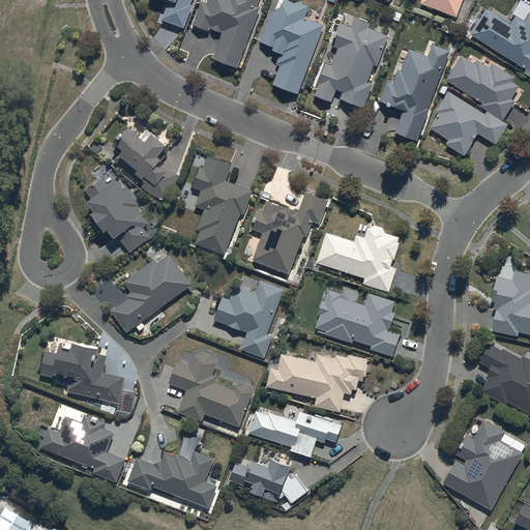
[(160,0),(170,3),(163,21),(184,29),(194,8),(189,6),(192,0),(160,0)]
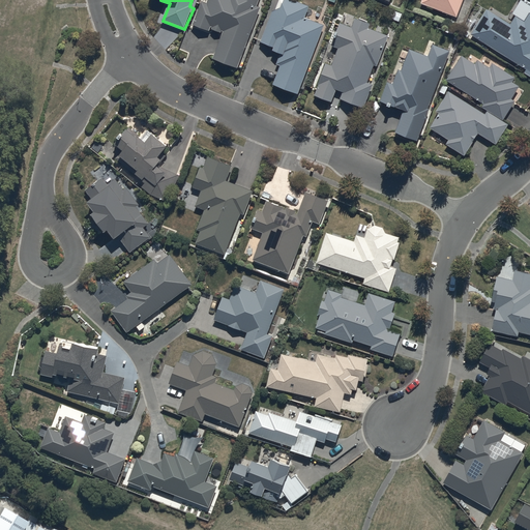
[(202,4),(193,27),(209,33),(211,30),(221,34),(222,32),(225,33),(213,60),(237,70),(261,9),(256,7),(259,0),(209,0),(206,6),(202,4)]
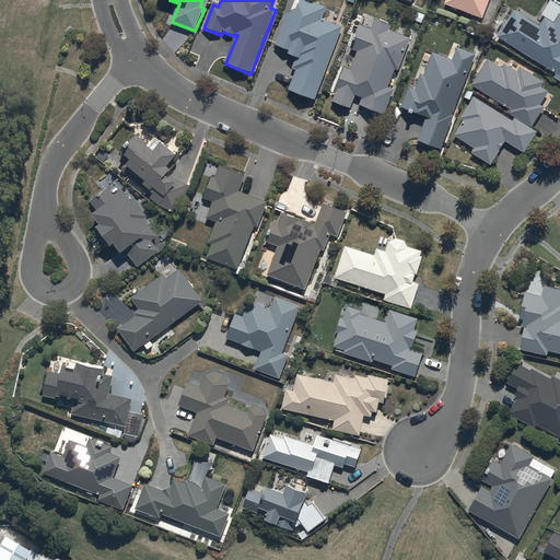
[(289,13),(276,46),(291,53),(289,56),(296,59),(292,69),(298,71),(290,91),(315,101),(342,30),(322,22),(327,8),(305,0),(301,0),(296,13),(289,13)]
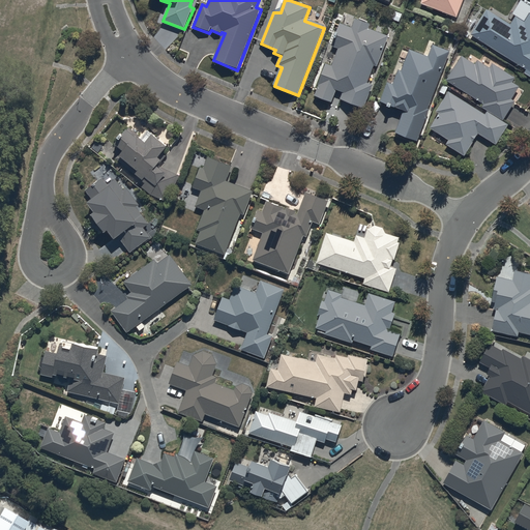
[(422,0),(421,4),(457,19),(463,0),(422,0)]
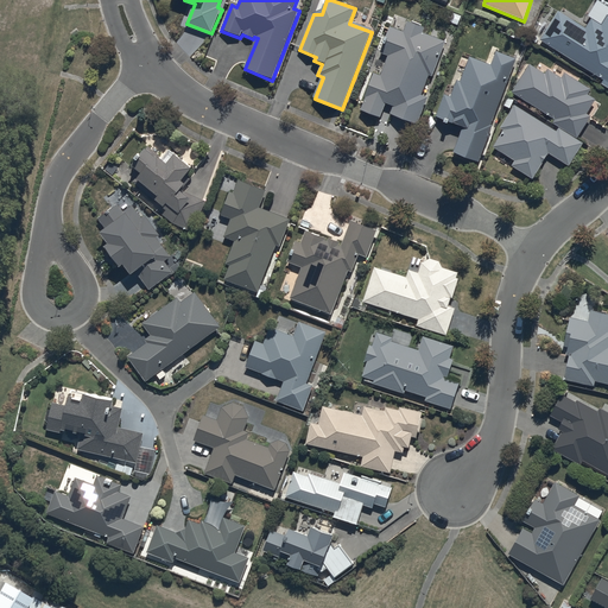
[(558,12),(540,42),(603,81),(601,84),(607,88),(607,17),(601,26),(590,20),(584,30),(558,12)]
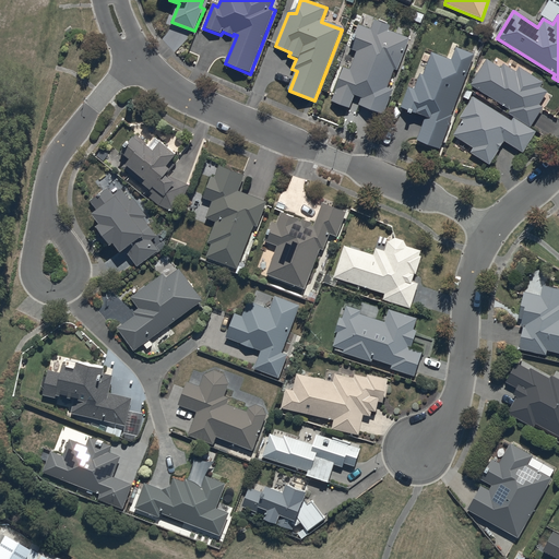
[(346,46),(351,47),(349,49),(357,52),(349,70),(345,68),(332,103),(349,109),(355,96),(382,107),(411,39),(389,31),(391,26),(375,20),(370,31),(359,26),(356,33),(351,31),(348,35),(351,36),(346,46)]
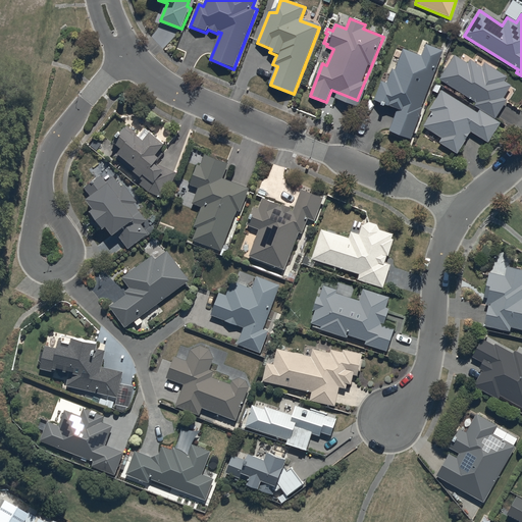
[(389,64),(397,67),(382,106),(397,112),(388,133),(411,142),(423,109),(421,108),(444,52),(425,45),(421,57),(404,50),(398,47),(389,64)]
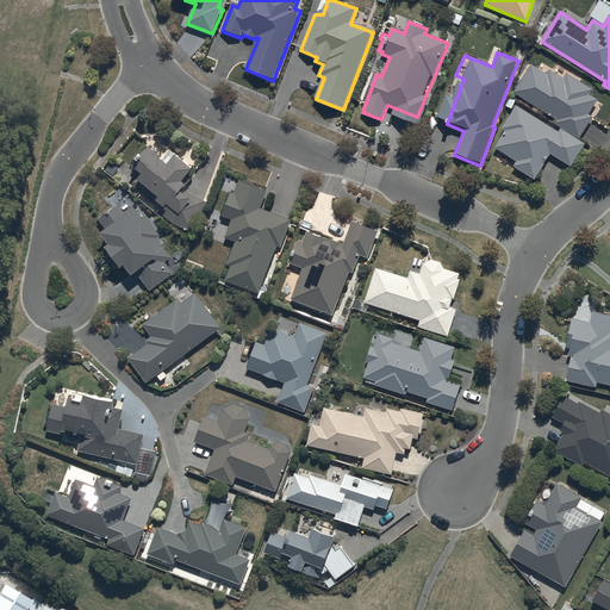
[(531,66),(512,94),(556,122),(555,124),(580,139),(593,119),(589,116),(597,101),(589,97),(592,92),(566,75),(564,80),(549,72),(546,75),(531,66)]
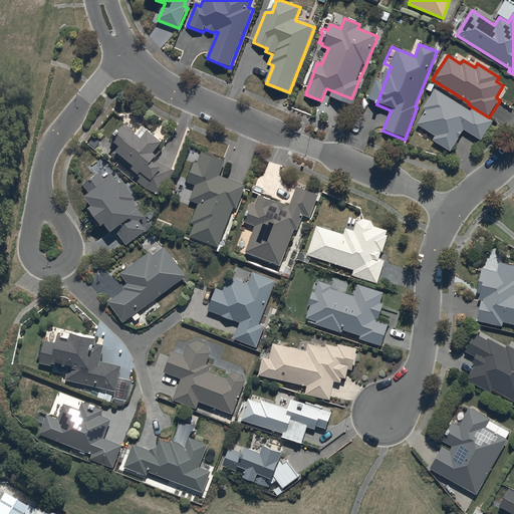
[(425,111),(417,125),(435,137),(432,142),(450,153),(464,131),(481,142),(492,122),(472,109),(470,112),(435,90),(423,110),(425,111)]
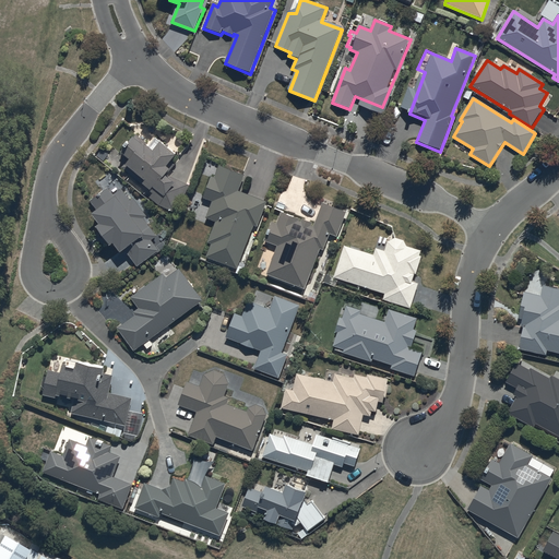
[(153,195),(151,199),(161,207),(177,214),(188,186),(176,180),(174,183),(167,178),(171,173),(168,169),(178,158),(156,140),(151,146),(137,135),(121,155),(129,161),(122,169),(153,195)]
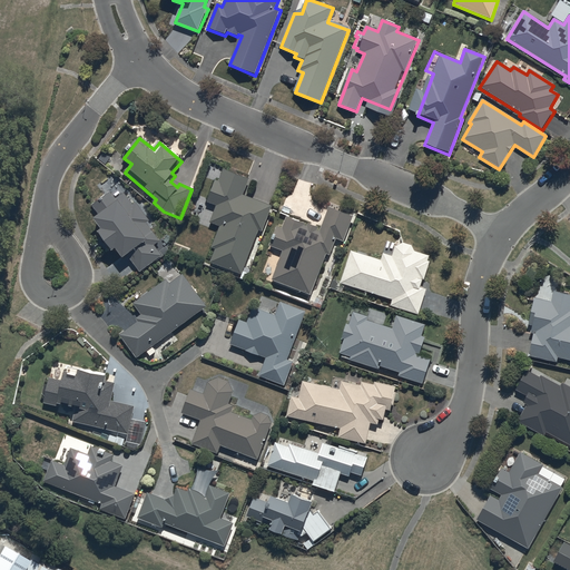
[(217,207),(210,224),(220,228),(213,248),(217,251),(212,263),(243,275),(259,232),(263,233),(273,207),(244,196),(251,180),(225,170),(219,184),(216,182),(208,204),(217,207)]
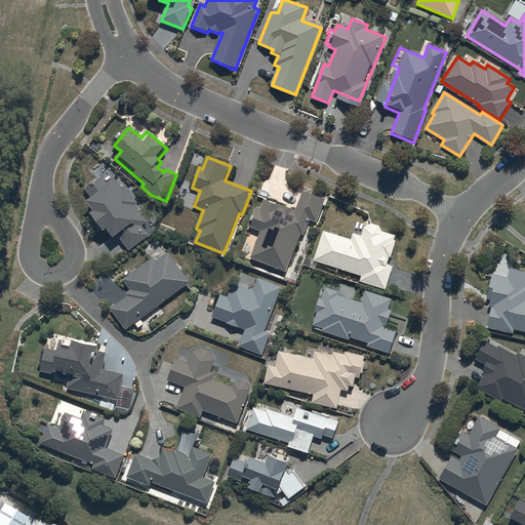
[(119,237),(130,251),(150,237),(143,227),(148,224),(136,206),(138,205),(126,188),(123,190),(116,178),(108,185),(103,177),(85,190),(92,200),(88,203),(95,213),(91,216),(104,234),(108,231),(114,240),(119,237)]
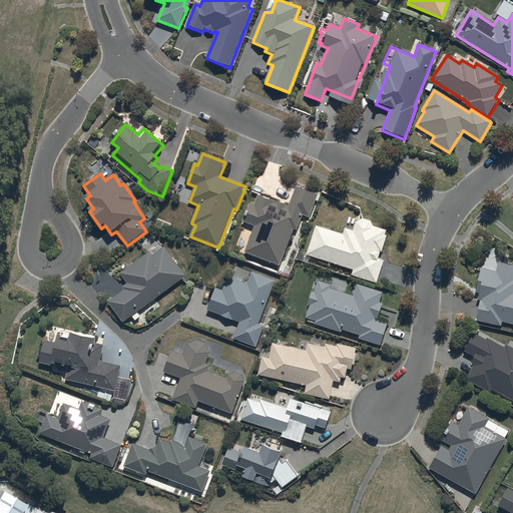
[(254,226),(244,251),(280,266),(294,229),(298,230),(304,215),(310,218),(319,195),(297,186),(288,208),(287,208),(288,204),(279,201),(278,204),(275,203),(276,201),(259,195),(254,206),(249,204),(242,221),(254,226)]
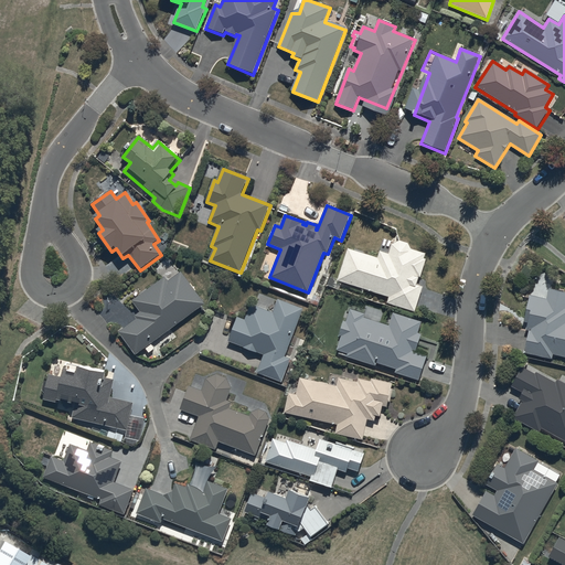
[(349,249),(338,281),(388,298),(386,304),(415,313),(423,289),(416,287),(419,278),(420,278),(426,260),(424,259),(426,255),(411,251),(408,245),(401,242),(392,245),(387,255),(380,253),(377,258),(349,249)]
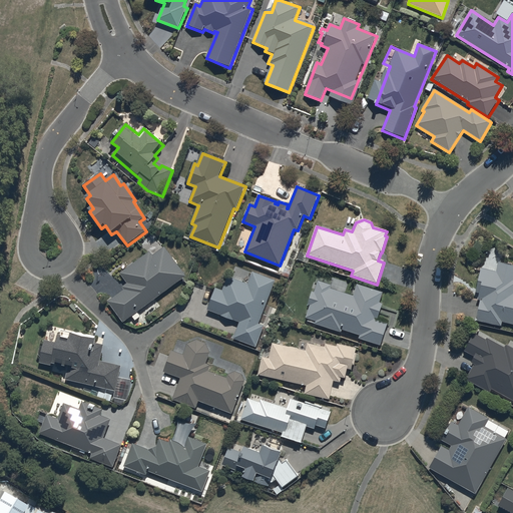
[(108,304),(123,324),(186,277),(164,247),(153,255),(150,252),(121,275),(128,285),(123,288),(125,291),(108,304)]
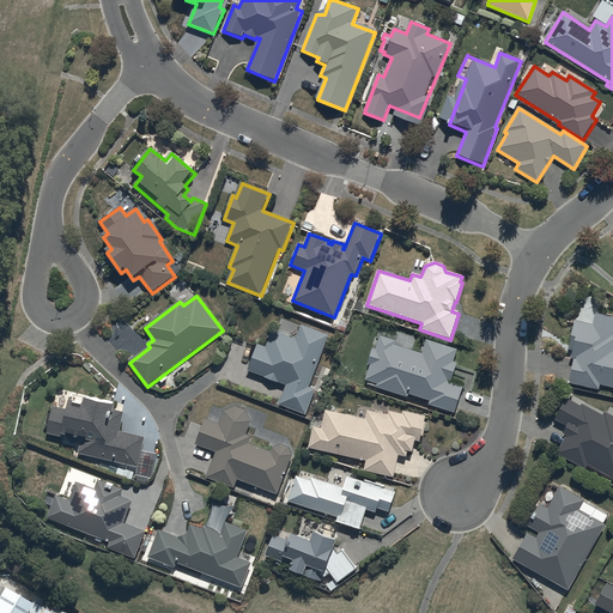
[(574,352),(568,383),(599,390),(600,386),(612,388),(612,317),(595,314),(593,326),(575,321),(569,351),(574,352)]
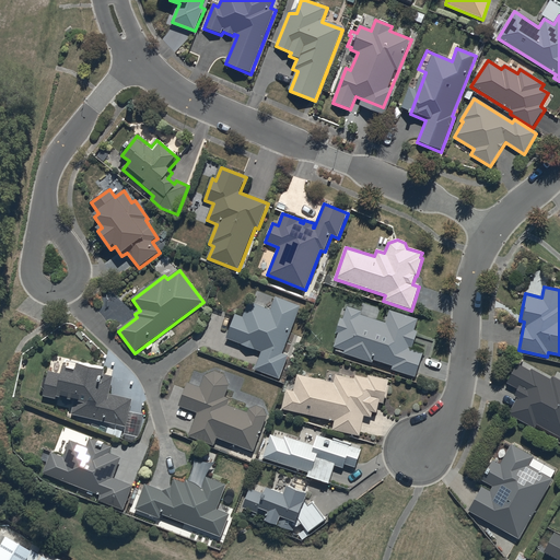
[(235,315),(226,339),(261,353),(255,371),(280,381),(289,358),(283,356),(302,307),(276,298),(271,310),(249,301),(243,318),(235,315)]
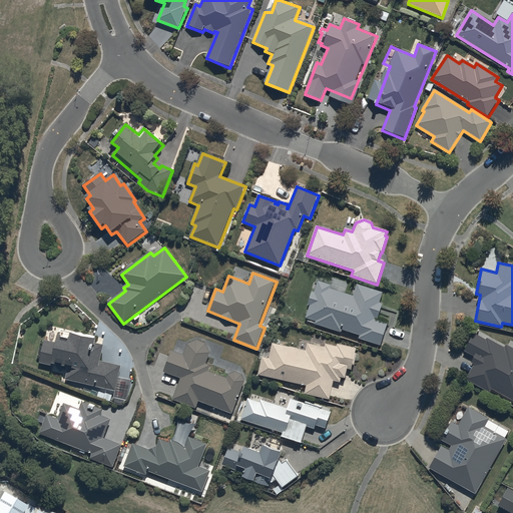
[(316,322),(315,325),(342,334),(342,331),(360,337),(359,340),(380,347),(388,325),(378,322),(383,305),(380,304),(383,294),(357,285),(353,297),(332,290),(333,287),(319,282),(315,294),(312,293),(308,305),(311,306),(307,319),(316,322)]
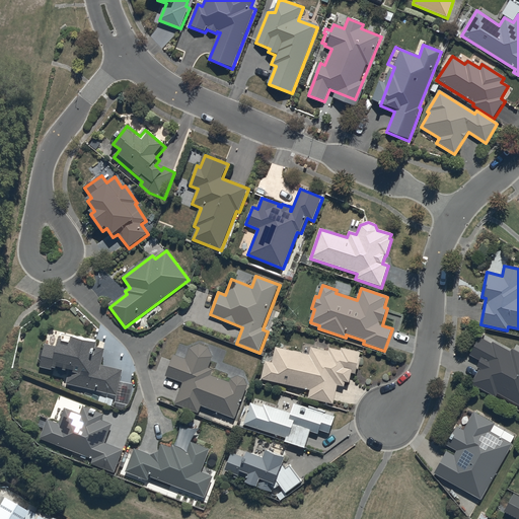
[(44,345),(40,368),(69,374),(67,385),(117,396),(116,403),(129,406),(133,386),(121,383),(124,371),(102,366),(105,351),(98,349),(99,345),(73,339),(72,343),(62,341),(60,349),(44,345)]
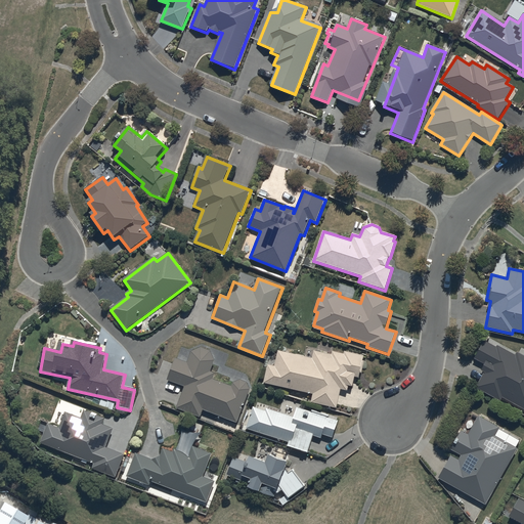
[(483,374),(475,388),(500,401),(503,398),(523,409),(523,356),(517,352),(515,356),(497,346),(496,348),(484,342),(474,359),(484,365),(480,372),(483,374)]
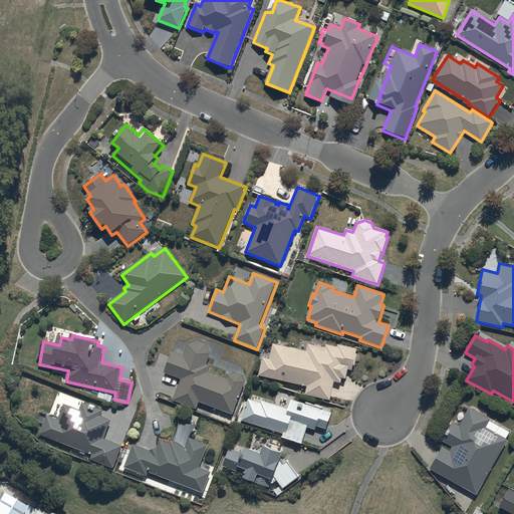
[(173,352),(165,373),(181,379),(173,402),(197,411),(200,404),(233,416),(246,382),(243,376),(236,373),(229,375),(228,379),(210,372),(212,366),(208,365),(212,354),(207,345),(199,342),(190,345),(185,357),(173,352)]
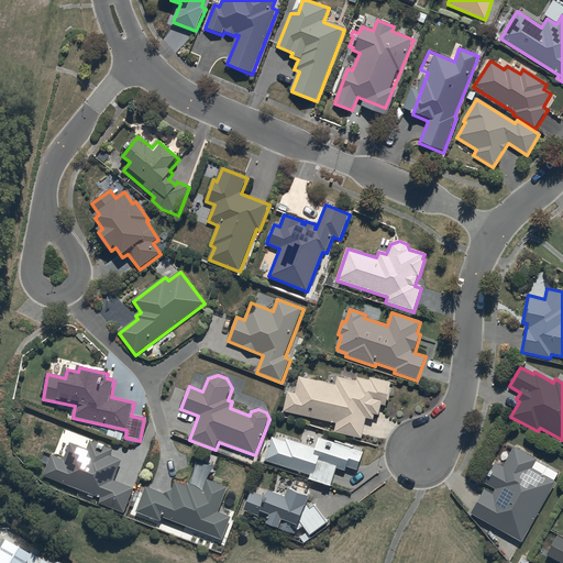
[(288,393),(284,412),(338,424),(335,434),(362,440),(366,420),(374,421),(375,416),(379,417),(382,407),(386,408),(392,383),(371,379),(371,382),(357,379),(356,383),(338,378),(337,386),(299,378),(297,395),(288,393)]
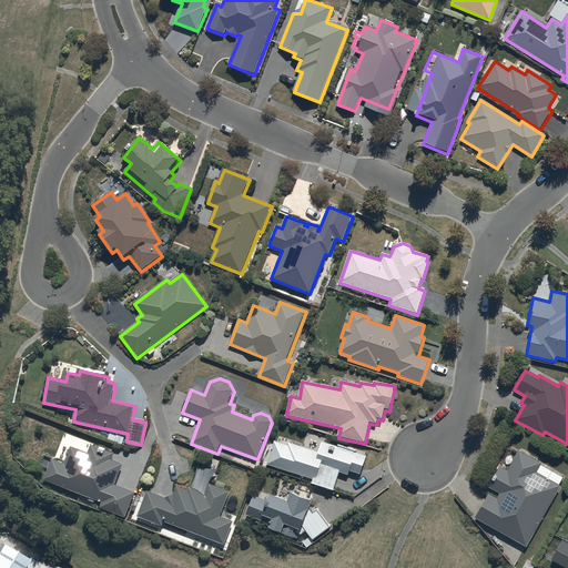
[(275,443),(267,465),(313,480),(312,485),(334,493),(341,473),(350,475),(350,473),(361,476),(367,457),(323,443),(320,454),(290,444),(288,446),(275,443)]
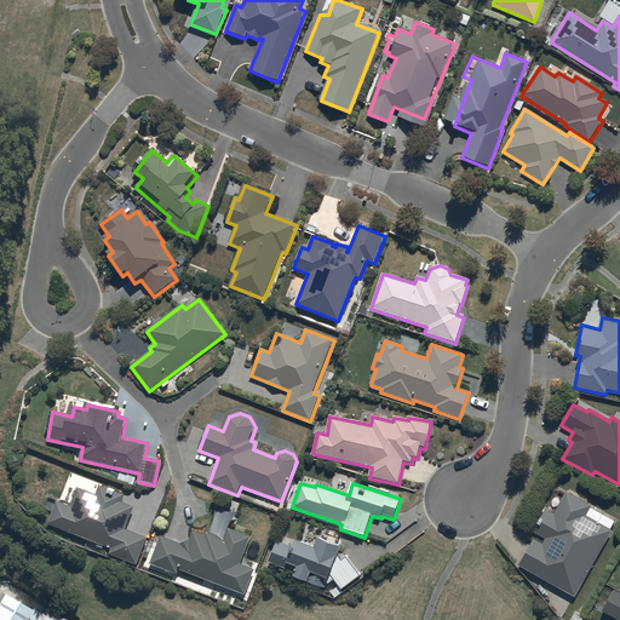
[(57,503),(47,526),(113,549),(109,556),(138,567),(148,539),(126,532),(135,507),(121,504),(125,497),(101,487),(97,495),(79,489),(72,507),(57,503)]
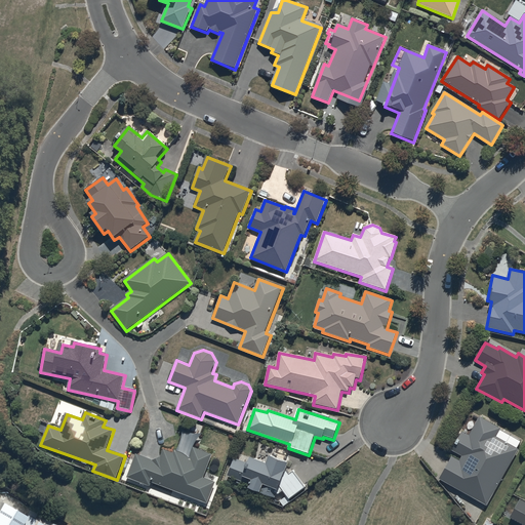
[(451,457),(439,480),(486,507),(518,450),(496,438),(500,430),(479,417),(469,437),(461,433),(451,451),(461,456),(458,461),(451,457)]
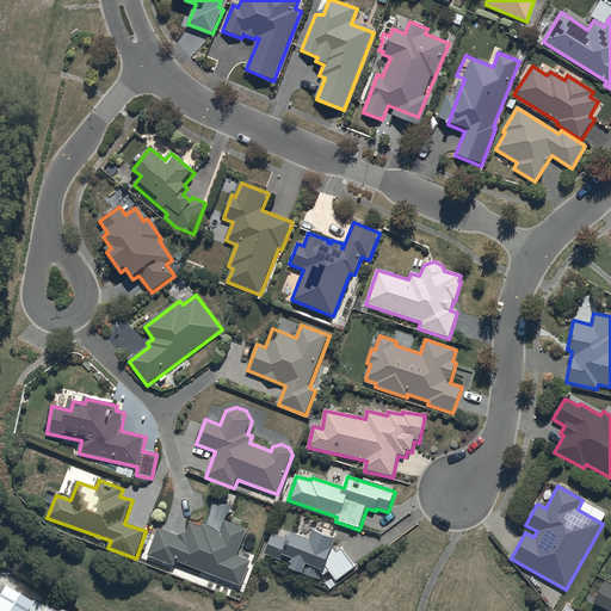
[(159,529),(147,557),(174,567),(177,562),(242,586),(251,562),(236,557),(246,530),(223,522),(221,531),(204,525),(203,529),(190,523),(186,532),(178,536),(159,529)]
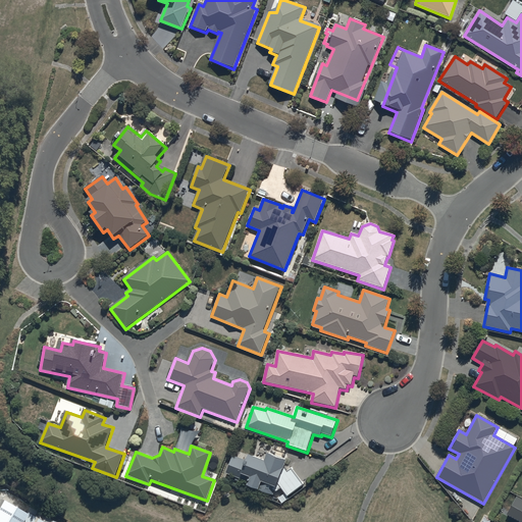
[(233,457),(226,474),(250,483),(248,487),(272,498),(274,492),(283,505),(291,500),(289,497),(305,485),(293,469),(288,472),(284,471),(288,462),(268,456),(266,463),(249,458),(248,461),(233,457)]
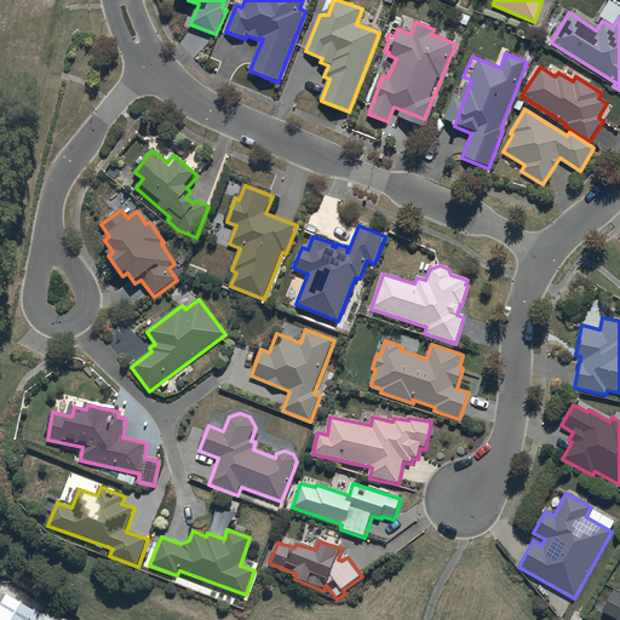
[(619,619),(619,591),(607,585),(595,608),(619,619)]
